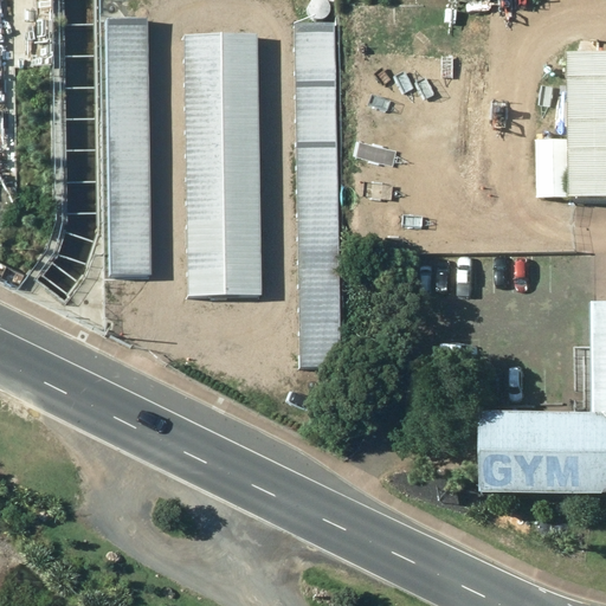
[(152,274),(148,14),(107,15),(109,274),(152,274)]
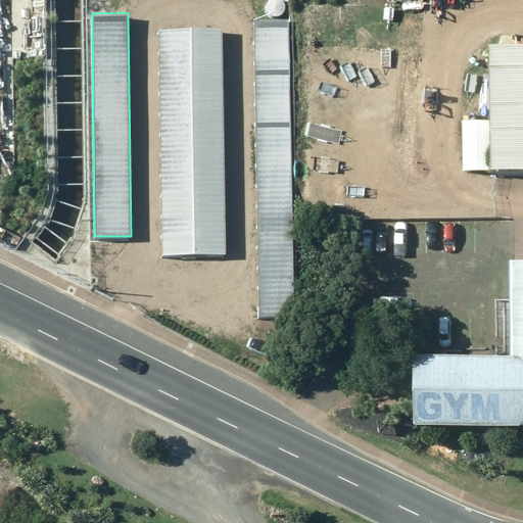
[(255,19),(259,316),(293,315),(289,18),(255,19)]
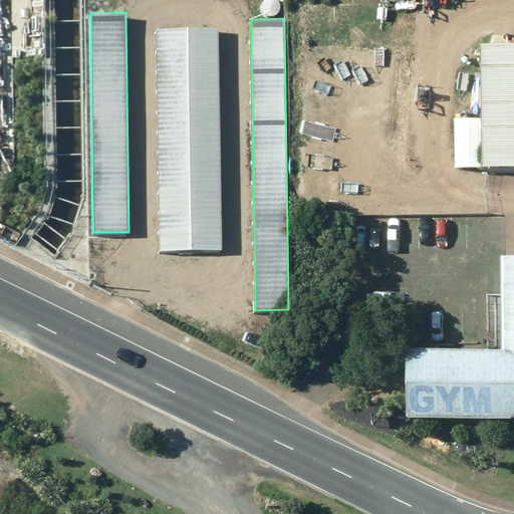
[(513,166),(513,40),(490,41),(492,166),(513,166)]
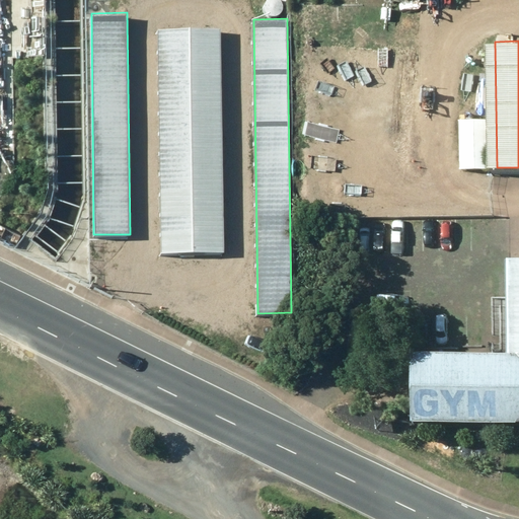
[(211,53),(143,52),(141,273),(209,274),(211,53)]
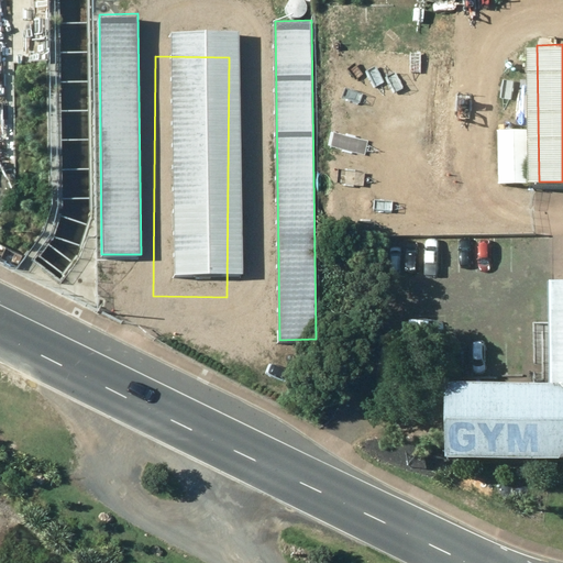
[(534,181),(533,128),(501,129),(501,183),(534,181)]
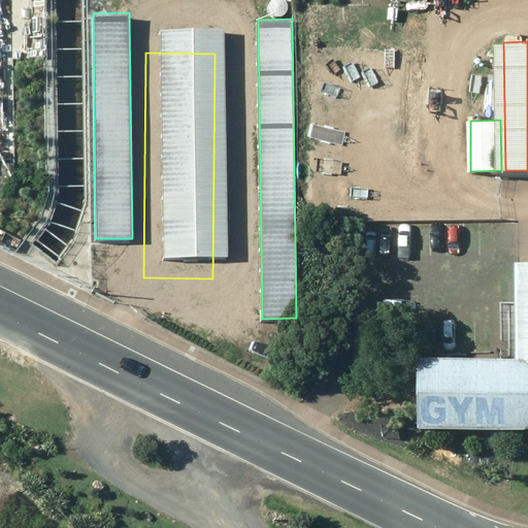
[(55,130),(48,155),(62,158),(68,133),(55,130)]
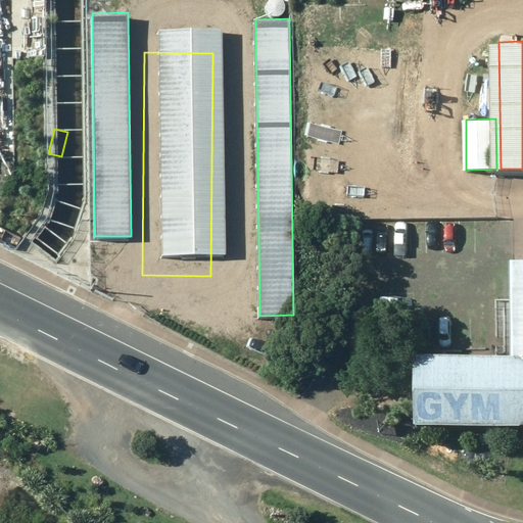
[(421,422),(522,422),(522,258),(516,259),(515,353),(422,353),(421,422)]
